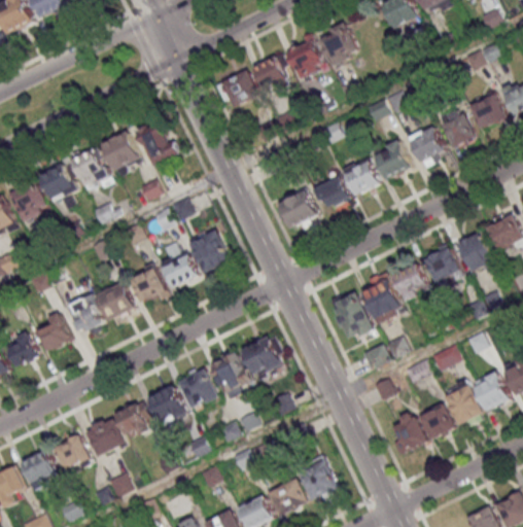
[(0,0),(0,23),(6,36),(34,22),(23,0),(0,0)]
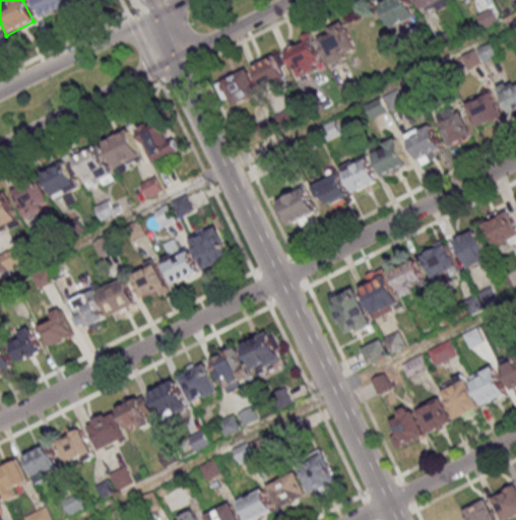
[(29,0),(38,17),(65,5),(62,0),(29,0)]
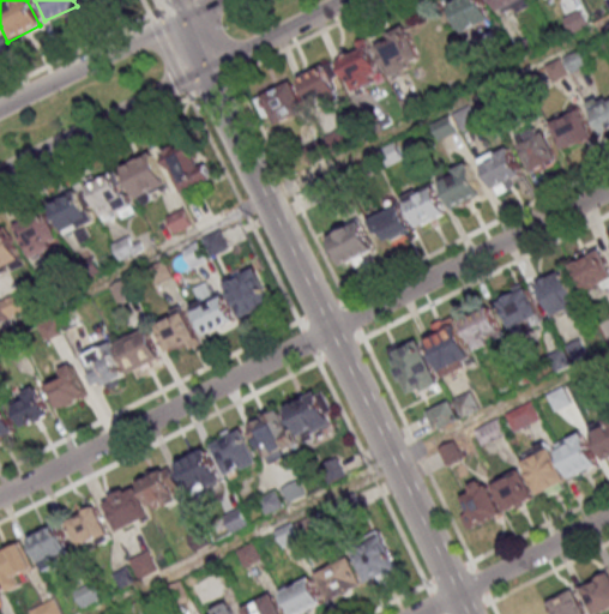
[(452,0),(445,4),(460,34),(489,19),(478,0),(452,0)]
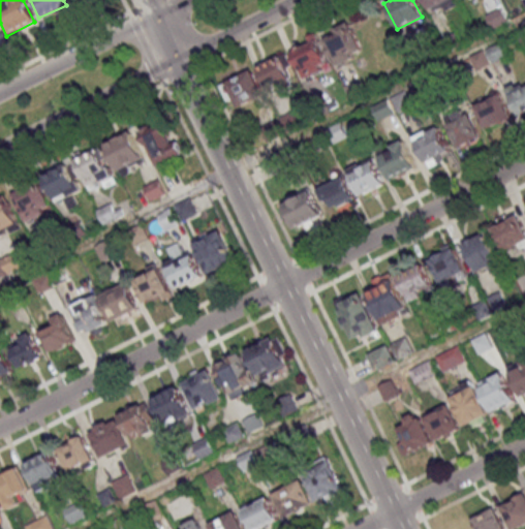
[(422,0),(427,10),(448,0),(422,0)]
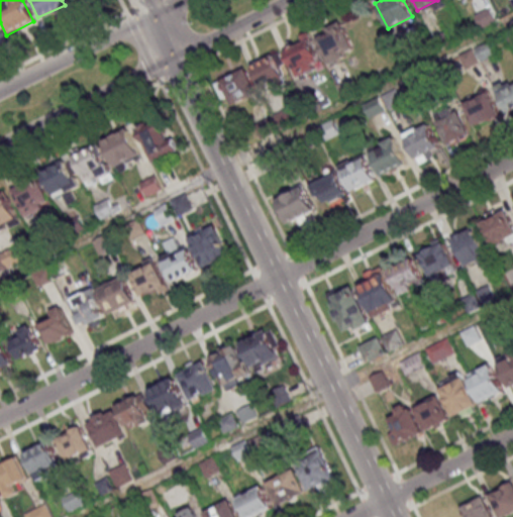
[(351,50),(338,21),(311,33),(325,64),(351,50)]
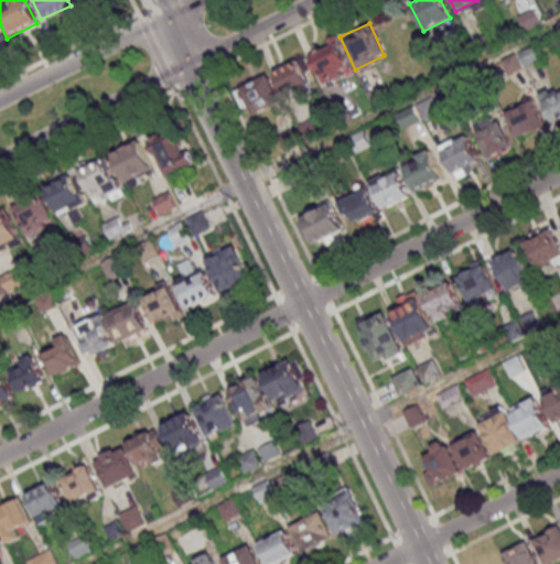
[(322,84),(348,71),(334,41),(308,54),(322,84)]
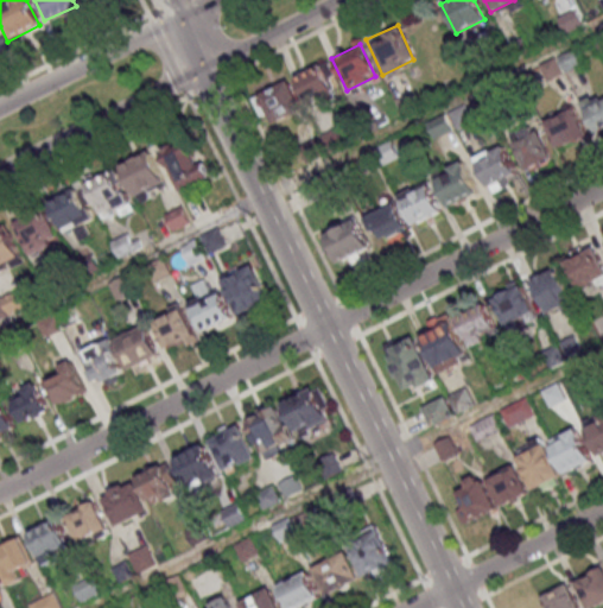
[(537,64),(544,80),(578,65),(571,49),(537,64)]
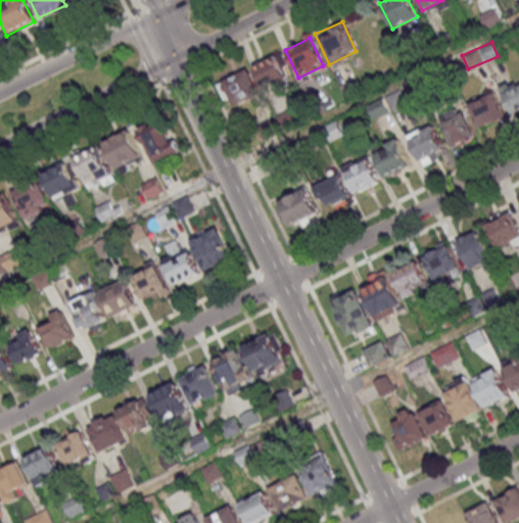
[(276,54),(252,65),(263,86),(286,74),(276,54)]
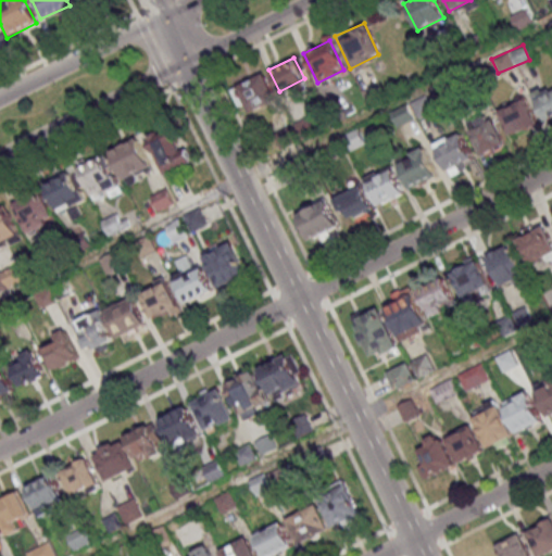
[(275,99),(262,73),(230,88),(242,114),(275,99)]
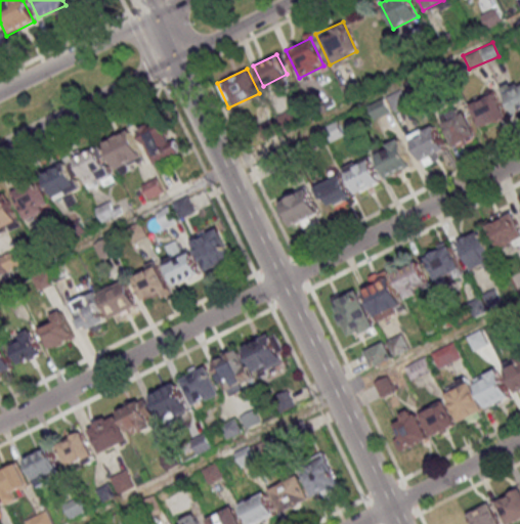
[(519,78),(501,87),(512,114),(519,110),(519,78)]
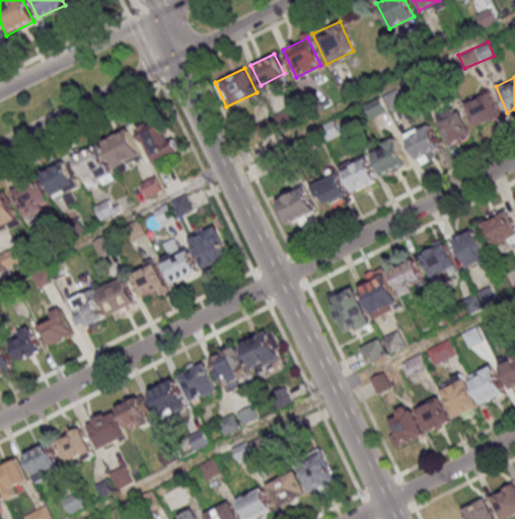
[(475,127),(500,115),(487,90),(462,102),(475,127)]
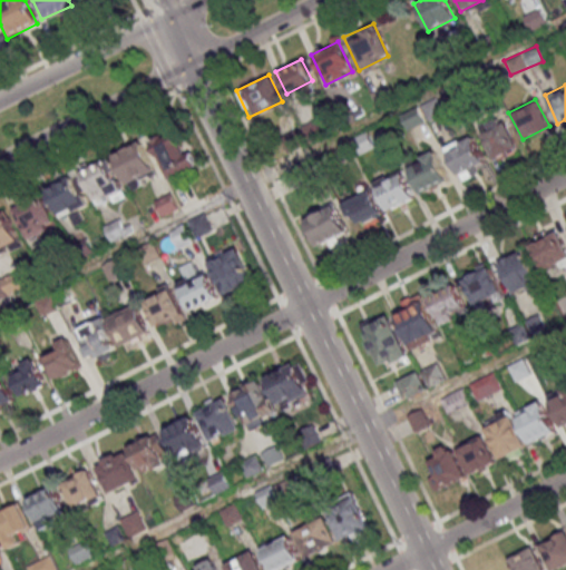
[(420,105),(425,118),(437,114),(431,100),(420,105)]
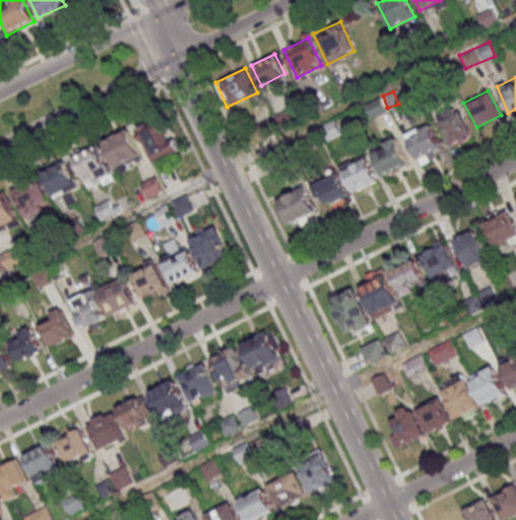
[(384,111),(378,98),(364,104),(369,117),(384,111)]
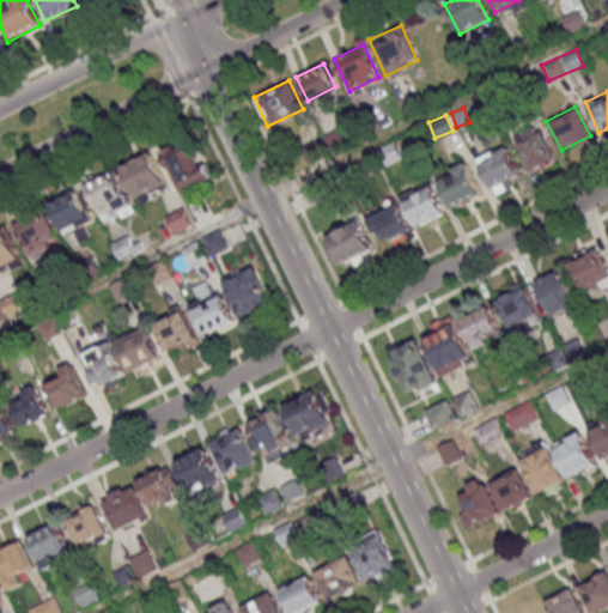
[(514,140),(528,170),(554,157),(539,128),(514,140)]
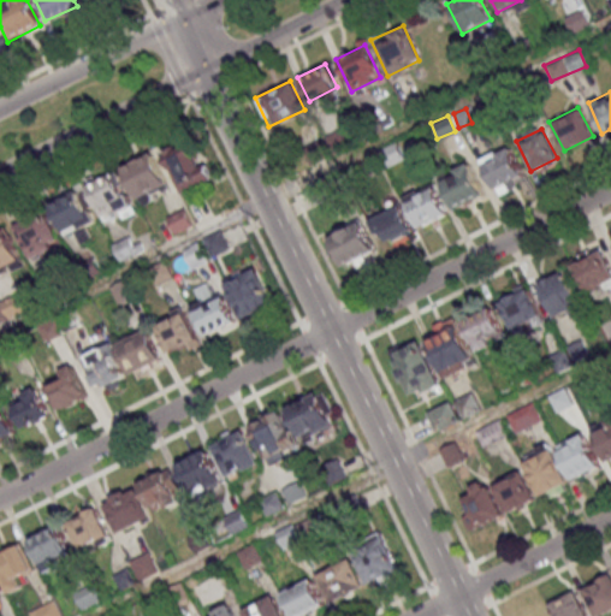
[(203,164),(197,167),(185,142),(160,155),(179,194),(211,178),(203,164)]
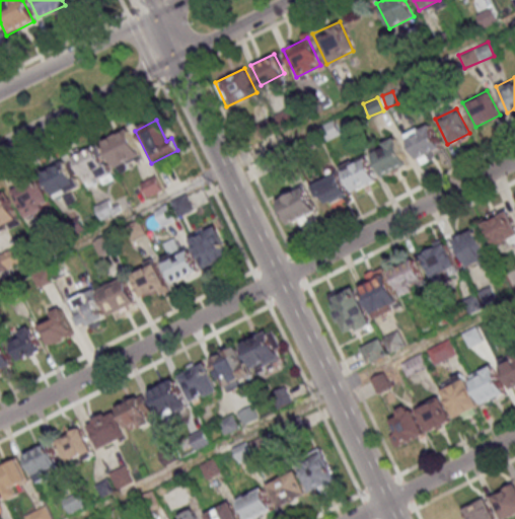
[(323,140),(337,133),(332,121),(317,127),(323,140)]
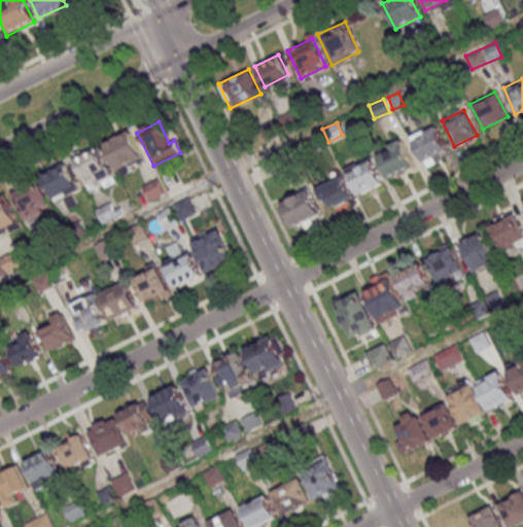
[(410,137),(422,163),(446,150),(433,125),(410,137)]
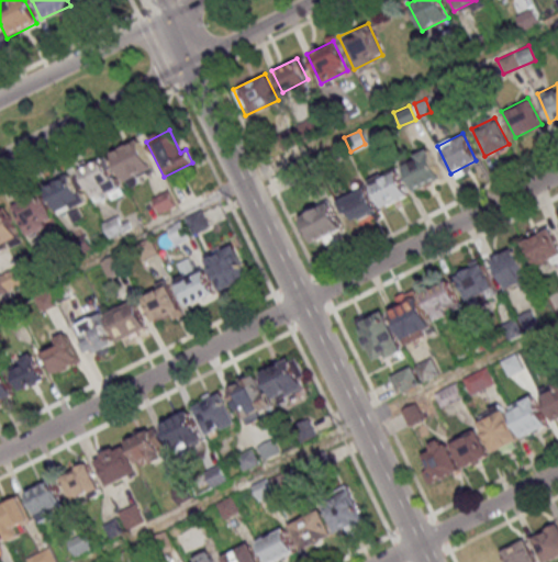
[(137,141),(108,153),(121,183),(151,171),(137,141)]
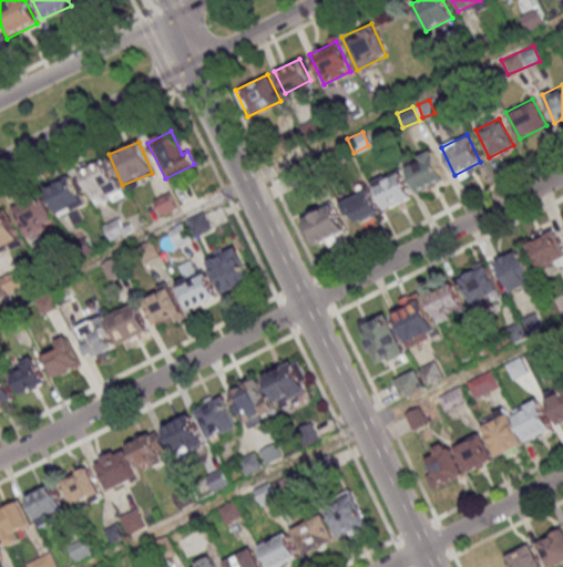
[(403,164),(417,191),(442,178),(429,151),(403,164)]
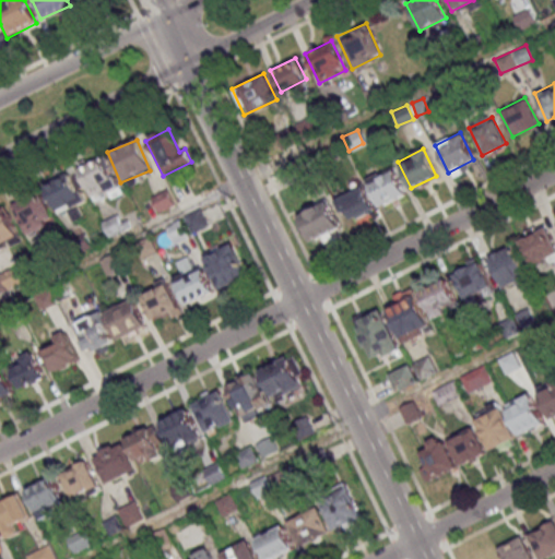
[(84,198),(115,191),(107,158),(78,164),(84,198)]
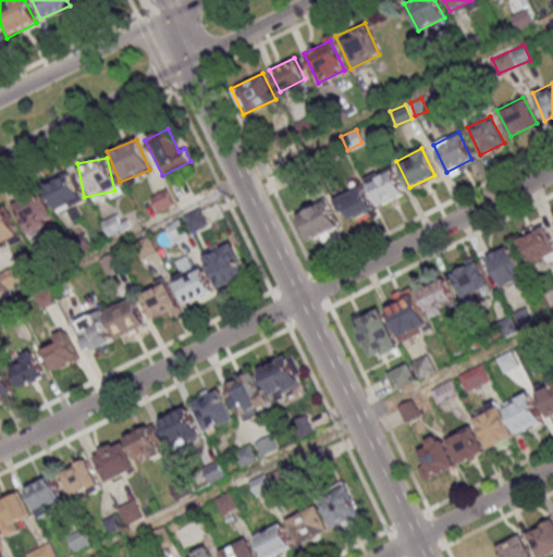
[(363,178),(376,205),(402,193),(388,165),(363,178)]
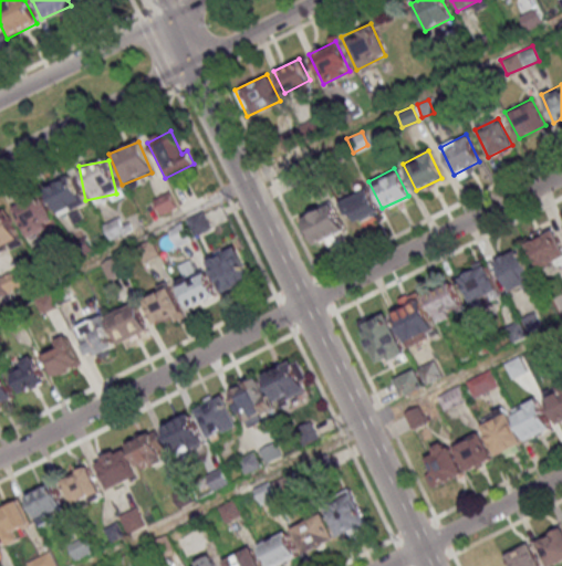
[(85,206),(69,175),(43,188),(60,219),(85,206)]
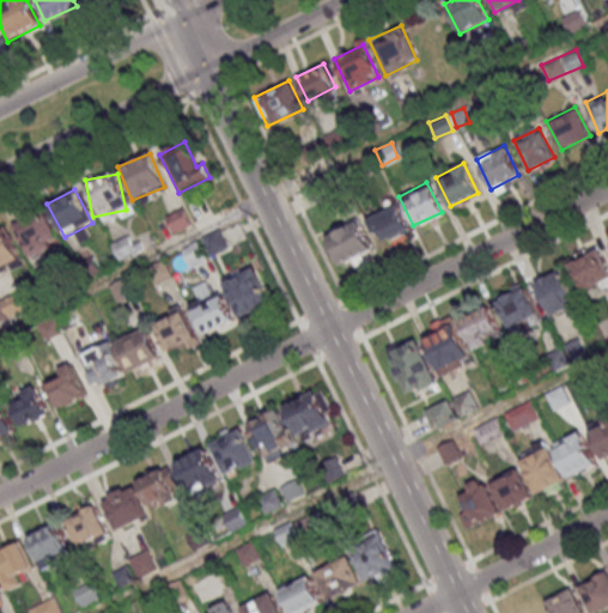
[(408,228),(396,204),(366,217),(378,241),(408,228)]
